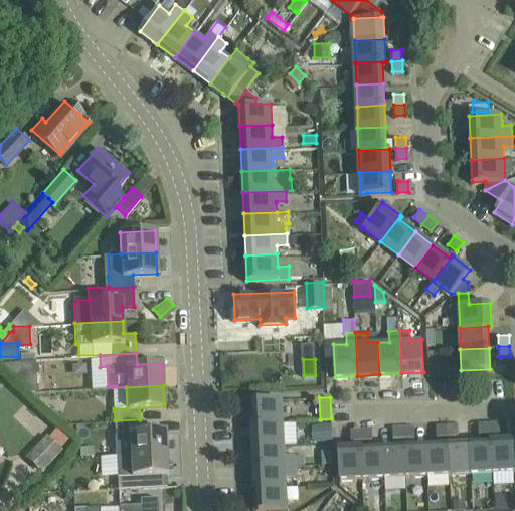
[(249,399),(250,421),(284,420),(282,398),(249,399)]
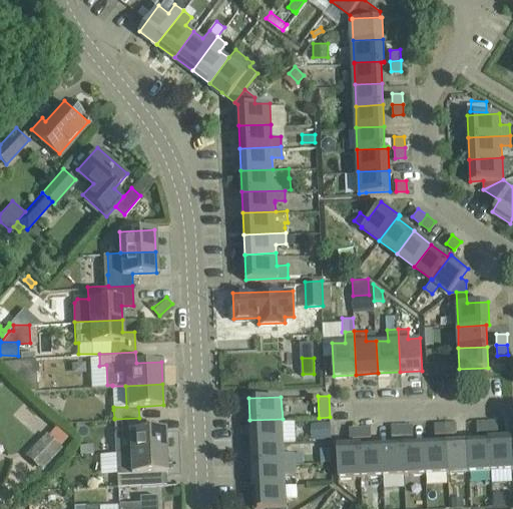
[(129,452),(165,450),(164,428),(139,429),(139,418),(114,419),(115,452),(129,451),(129,452)]
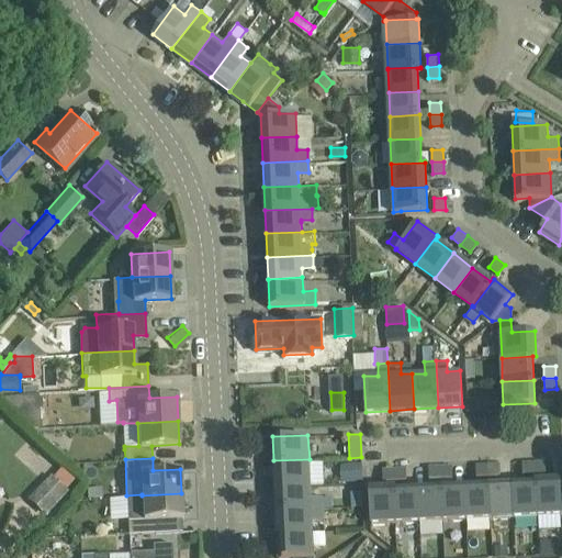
[(310,459),(273,460),(274,484),(311,483),(310,459)]
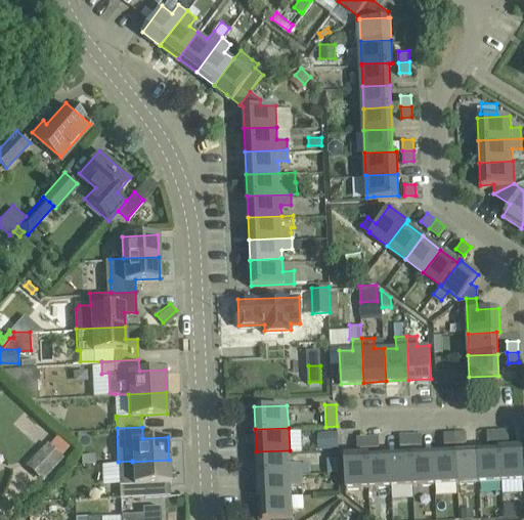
[(337,429),(316,430),(318,447),(338,446),(337,429)]
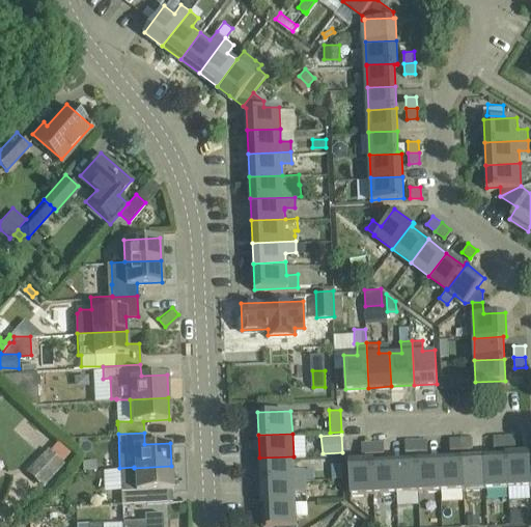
[(505,446),(504,435),(493,436),(494,446),(505,446)]
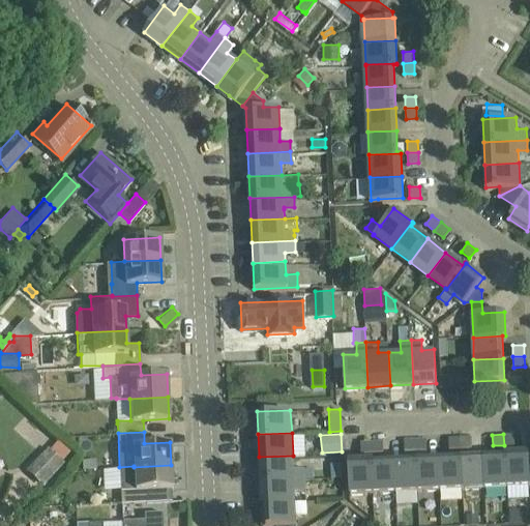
[(514,450),(514,444),(514,434),(503,434),(504,445),(504,451),(506,451),(514,450)]
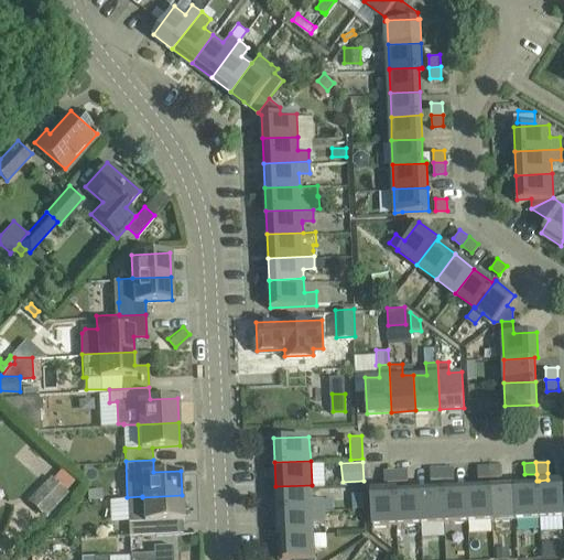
[(490,476),(489,464),(477,465),(478,476),(490,476)]
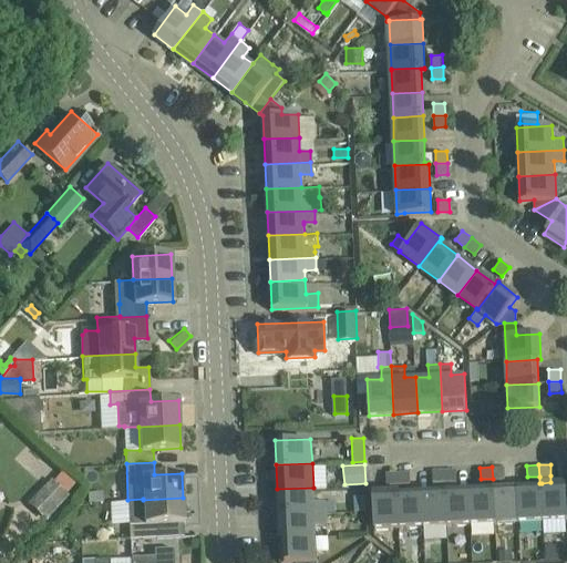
[(504,467),(492,467),(493,479),(504,478),(504,467)]
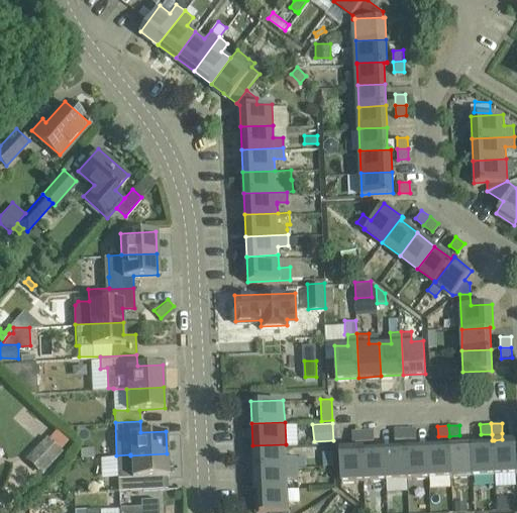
[(405,438),(405,427),(394,428),(395,439),(405,438)]
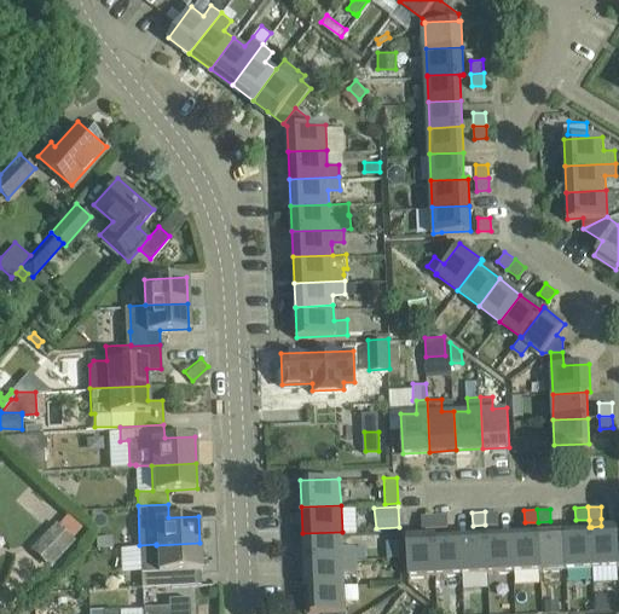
[(498,511),(485,511),(485,525),(498,525),(498,511)]
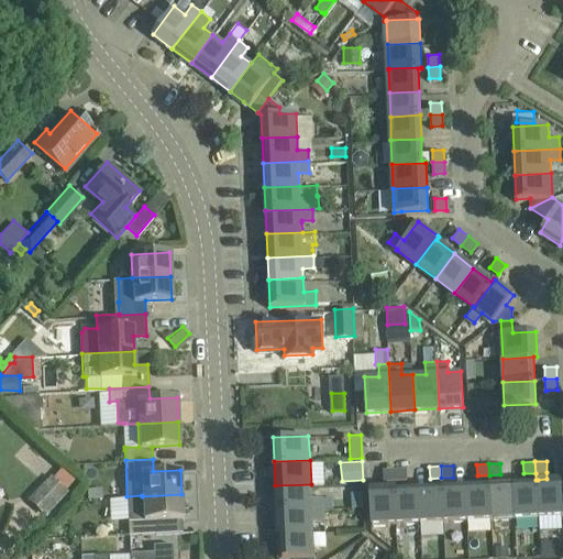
[(395,480),(395,468),(383,469),(384,480),(395,480)]
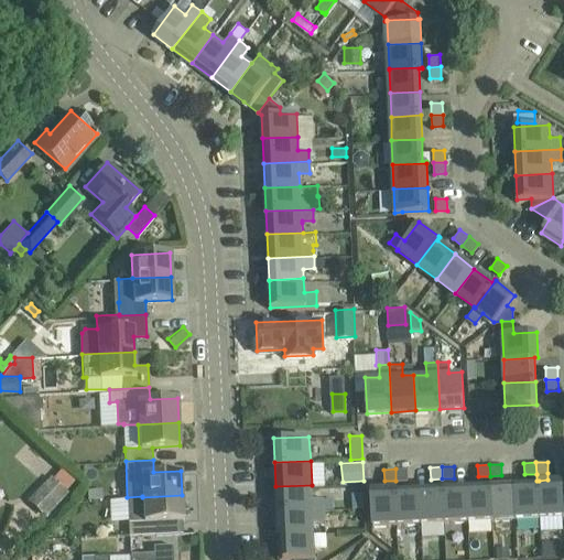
[(408,469),(396,469),(396,481),(408,481),(408,469)]
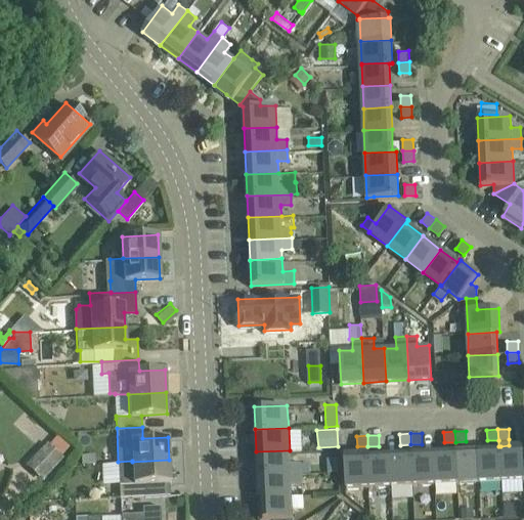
[(523,490),(523,478),(523,477),(522,445),(509,445),(500,446),(501,479),(501,490),(523,490)]
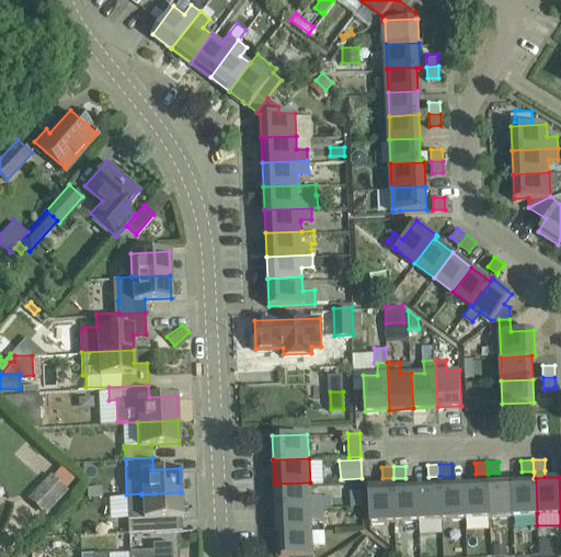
[(537,513),(536,478),(534,478),(534,481),(512,482),(513,514),(537,513)]
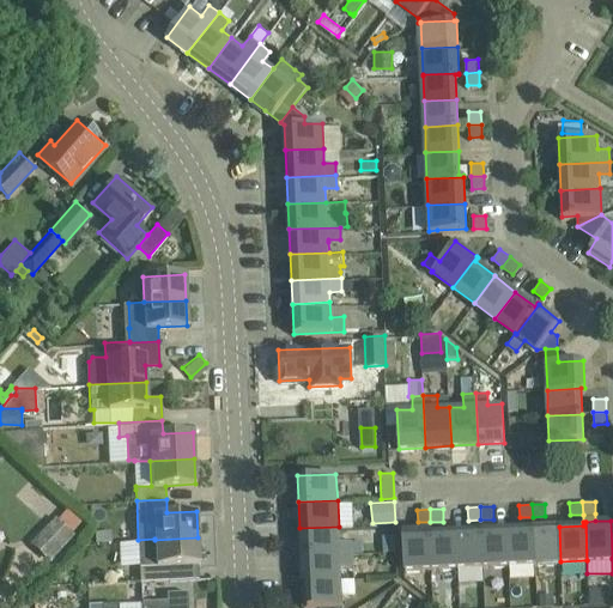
[(299,528),(301,554),(352,552),(351,539),(339,540),(339,527),(299,528)]
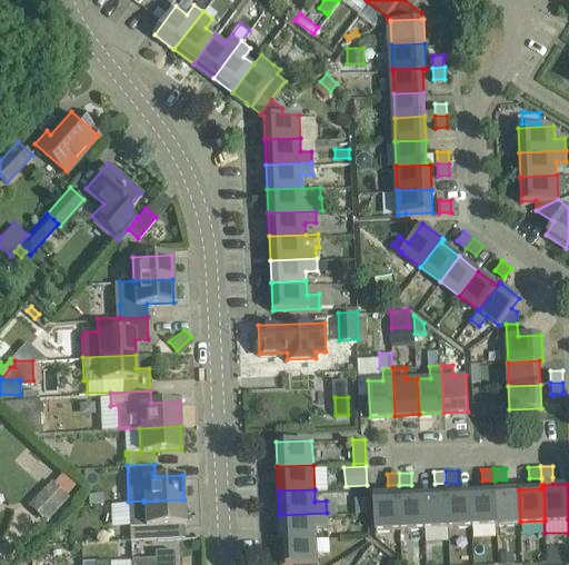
[(519,489),(495,491),(497,523),(520,522),(519,489)]
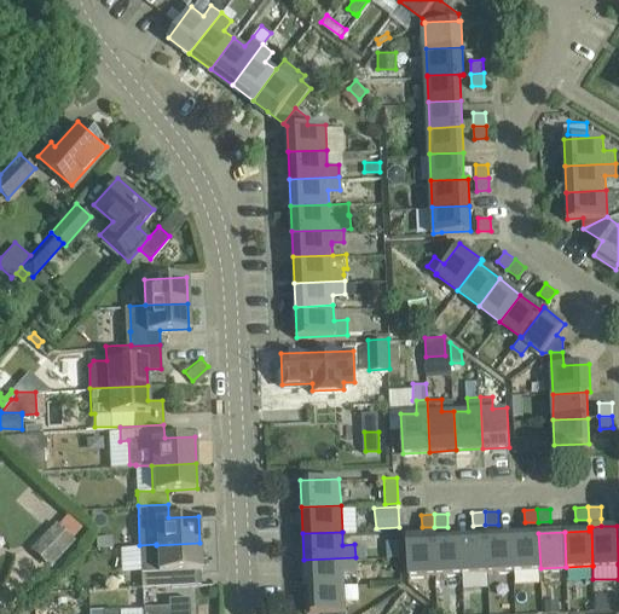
[(514,569),(541,568),(538,533),(512,536),(514,569)]
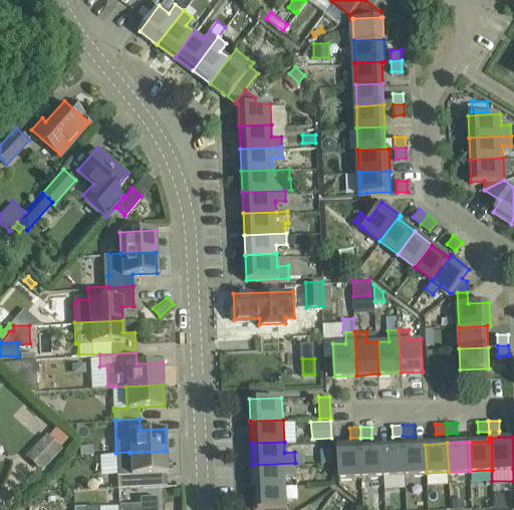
[(360,476),(359,444),(337,445),(339,477),(360,476)]
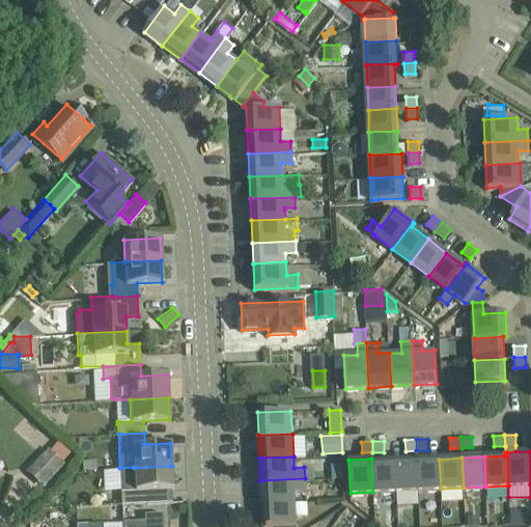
[(373,459),(371,459),(372,492),(395,491),(394,462),(373,463),(373,459)]
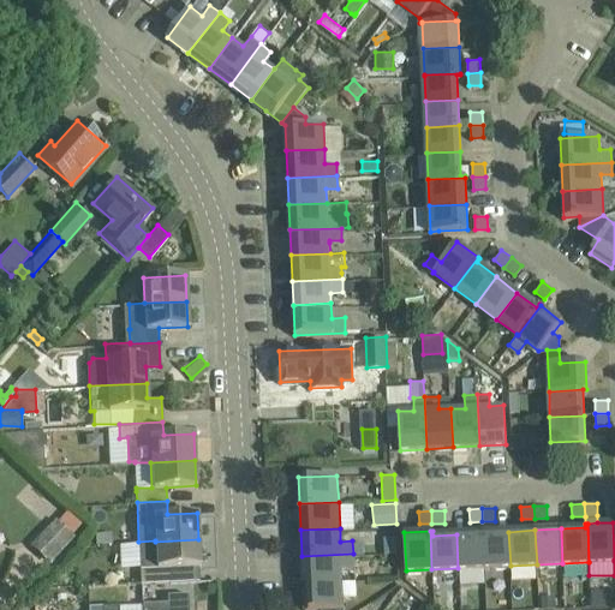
[(52,546),(61,556),(76,542),(66,532),(52,546)]
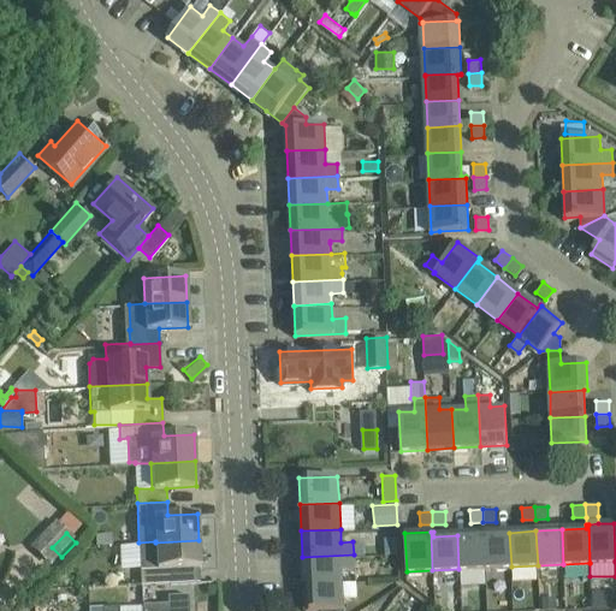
[(509,533),(484,534),(485,568),(511,567),(509,533)]
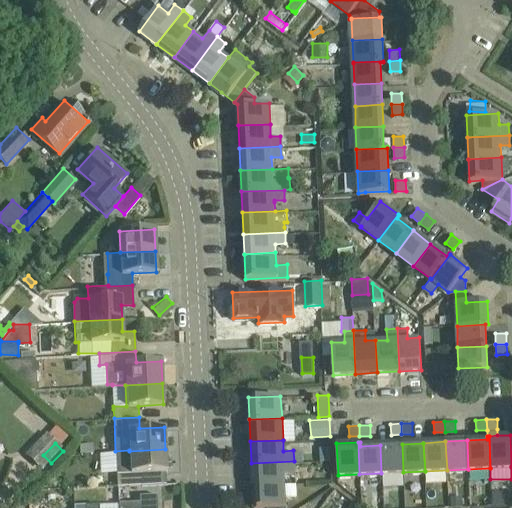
[(381,473),(403,472),(402,444),(380,445),(381,473)]
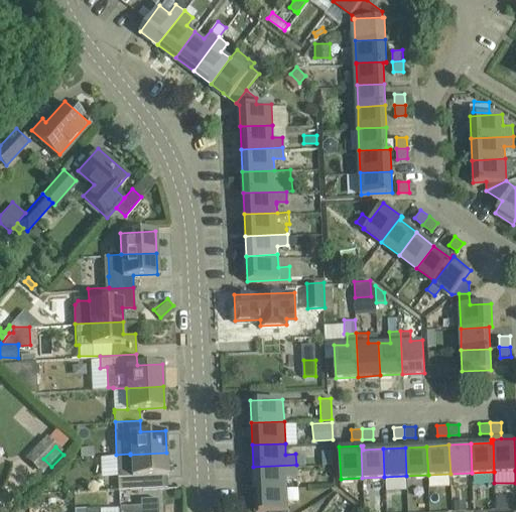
[(130,455),(130,454),(116,455),(118,488),(143,487),(142,476),(167,474),(166,453),(130,455)]
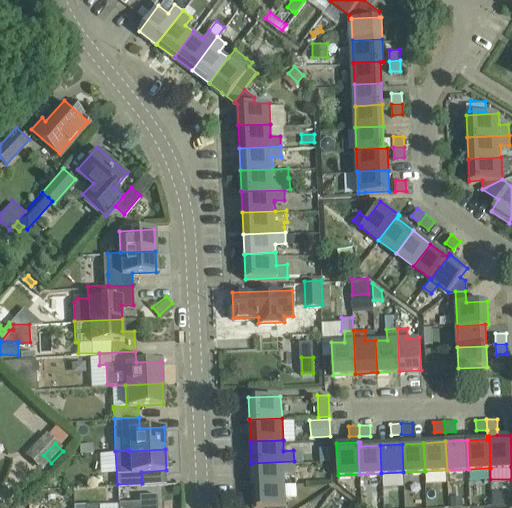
[(251,463),(252,485),(285,484),(284,472),(295,472),(294,461),(251,463)]
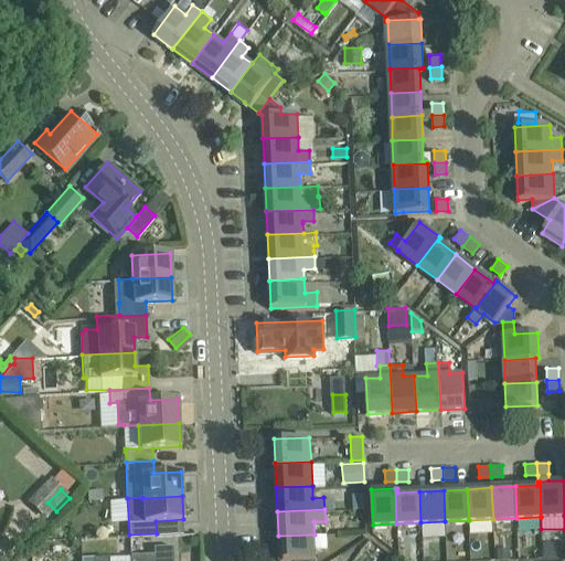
[(316,560),(315,535),(278,536),(279,560),(295,559),(295,560),(316,560)]
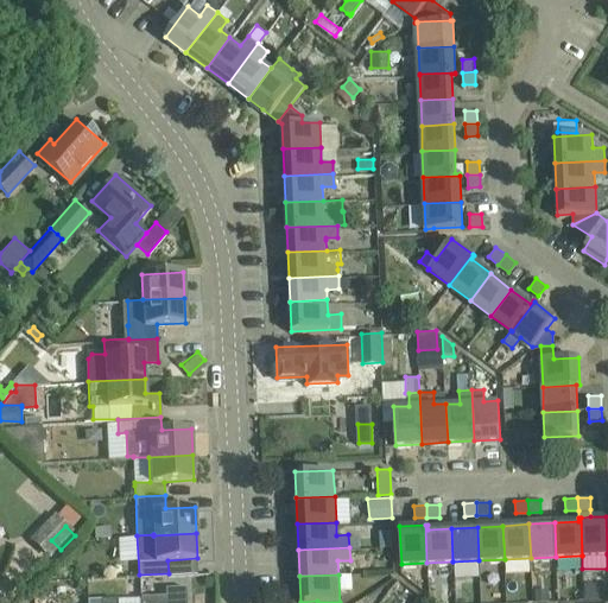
[(141,602),(187,602),(187,585),(166,586),(166,597),(141,597),(141,602)]
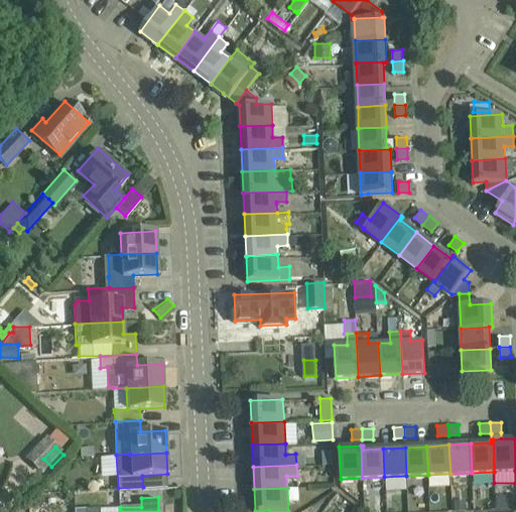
[(452,499),(452,509),(466,509),(466,498),(452,499)]
